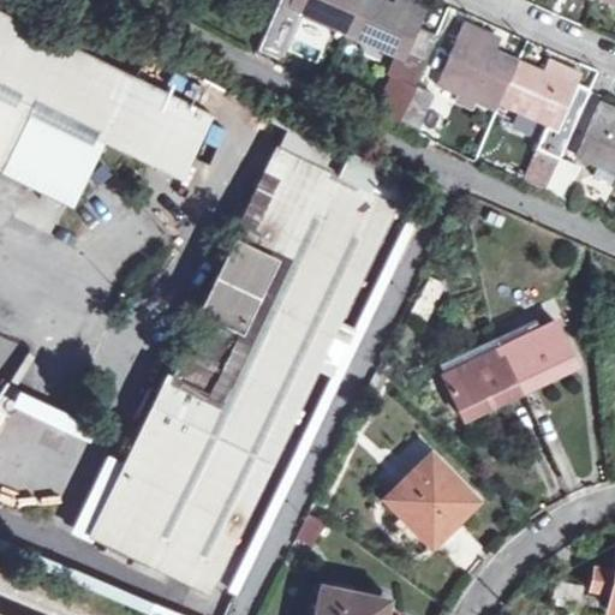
[(274,61),(297,11),(287,6),(290,0),(276,0),(255,51),(274,61)]
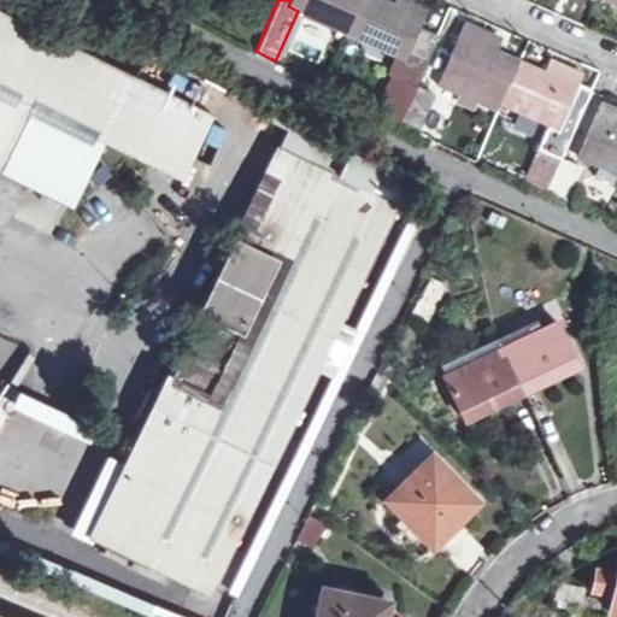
[(328,24),(347,31),(360,0),(291,0),(288,6),(309,15),(311,10),(329,18),(328,24)]
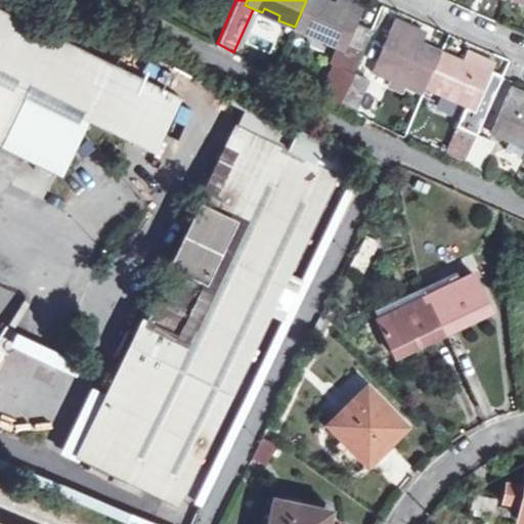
[(343,48),(354,24),(362,4),(353,0),(337,0),(335,5),(321,0),(306,0),(295,27),(310,34),(312,29),(328,36),(325,41),(335,45),(343,48)]
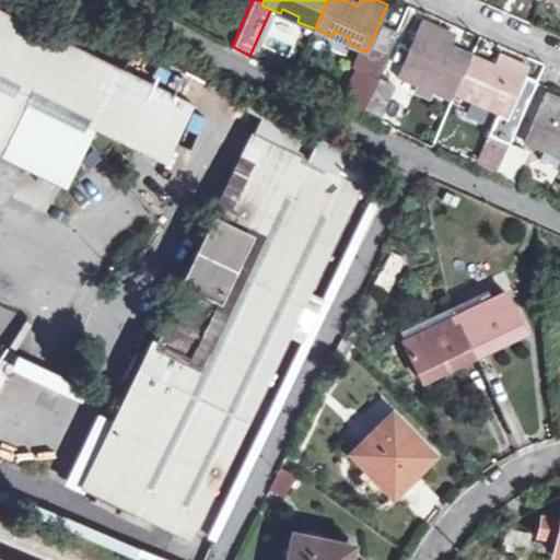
[(0,155),(67,187),(95,129),(166,163),(195,105),(0,10),(0,155)]
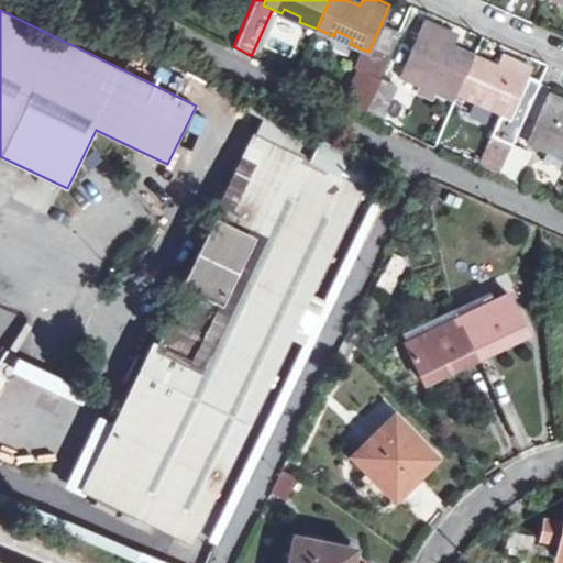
[(424,21),(403,69),(420,77),(423,72),(438,79),(437,85),(456,94),(473,57),(453,48),(445,45),(451,34),(451,33),(424,21)]
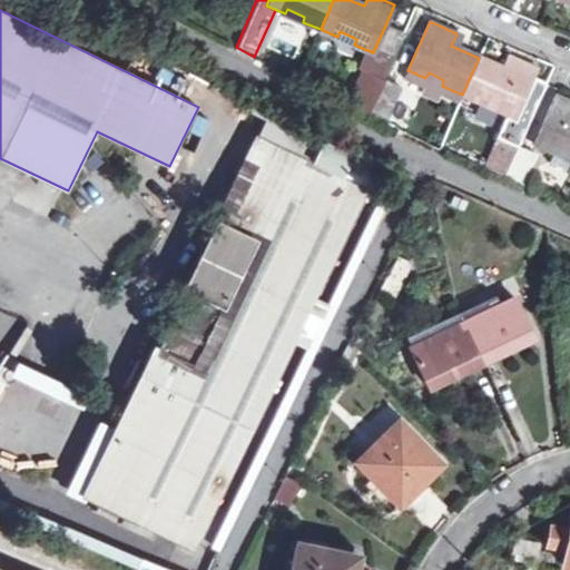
[(369,115),(372,107),(384,80),(403,35),(385,26),(373,52),(364,49),(356,68),(360,70),(345,102),(369,115)]
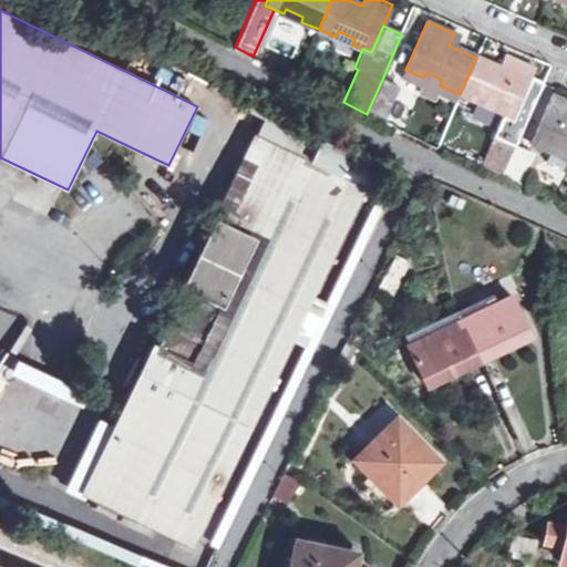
[(449,45),(456,49),(461,38),(454,34),(449,45)]
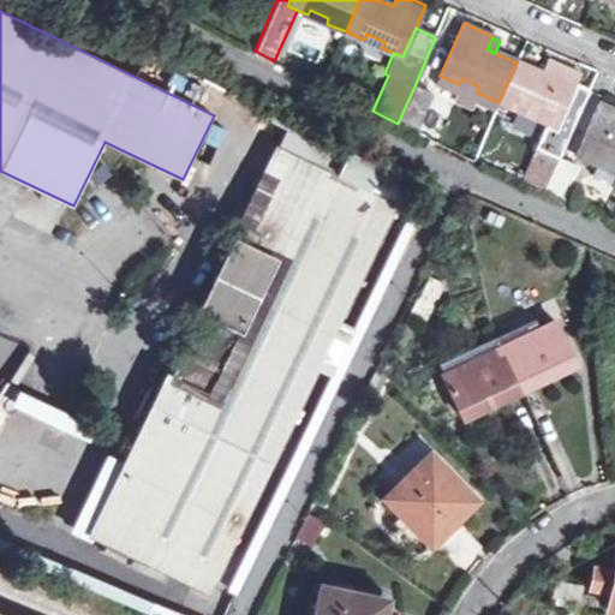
[(545,75),(517,63),(499,102),(518,111),(520,105),(538,113),(537,119),(547,123),(556,127),(575,84),(580,75),(550,61),(545,75)]
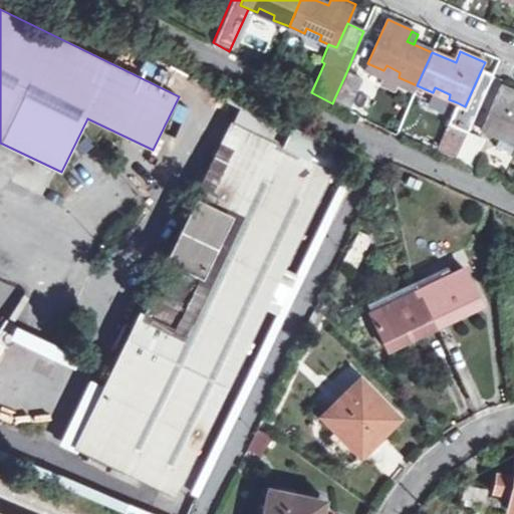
[(383,70),(367,63),(364,71),(413,93),(417,85),(399,77),(400,72),(387,65),(383,70)]
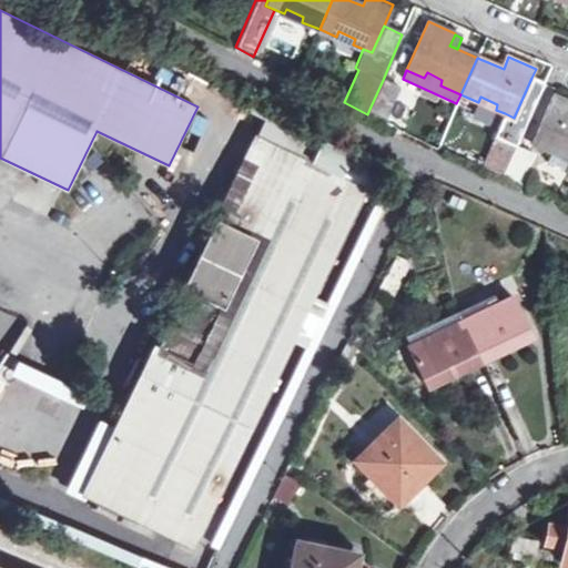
[(545,83),(531,78),(514,118),(505,113),(495,137),(497,138),(516,146),(545,83)]
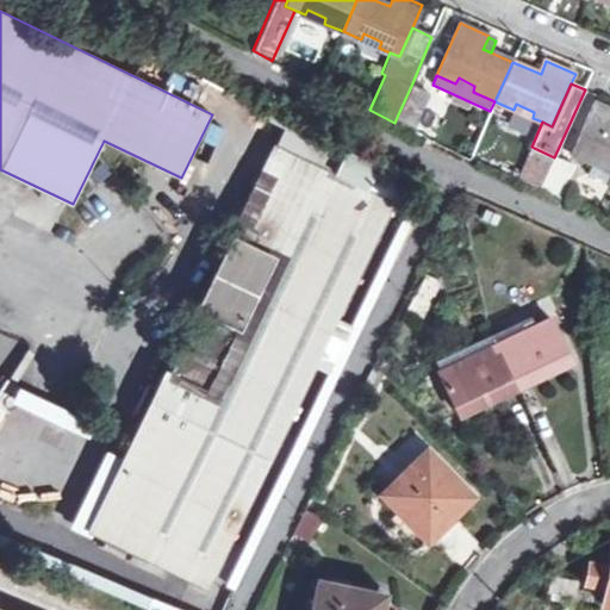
[(429,94),(411,86),(398,114),(416,124),(429,94)]
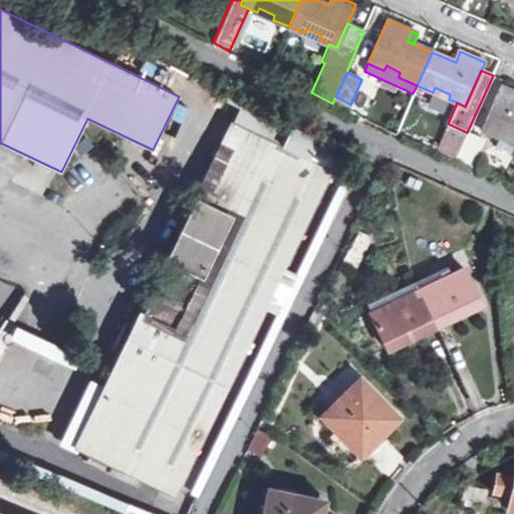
[(513,90),(502,85),(483,131),(498,138),(501,132),(513,137),(513,90)]
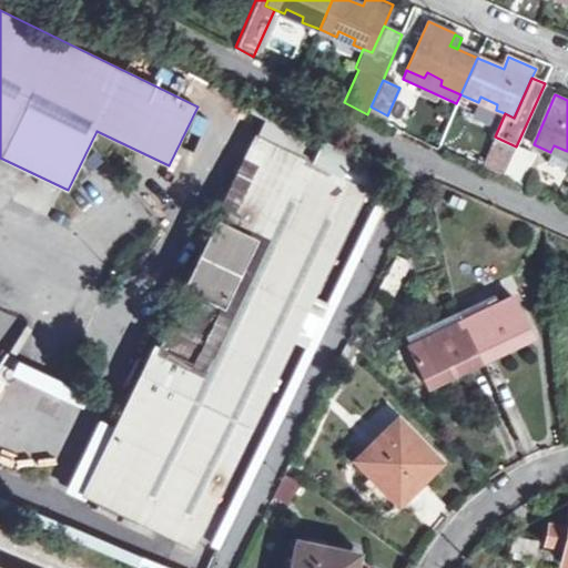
[(384,122),(387,115),(371,107),(367,114),(384,122)]
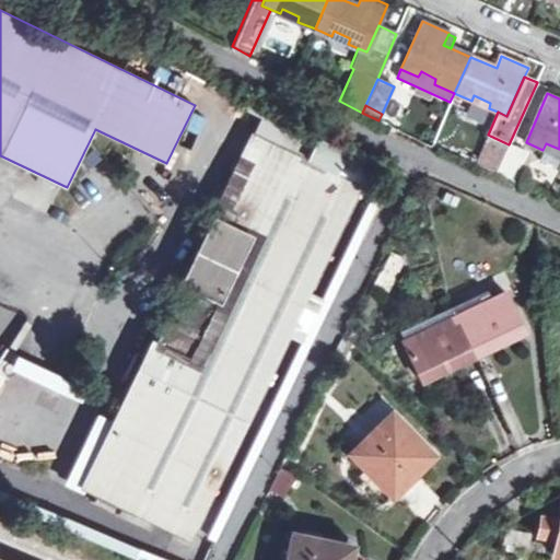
[(83,488),(190,539),(373,164),(317,138),(306,159),(255,133),(148,357),(138,351),(124,380),(133,385),(83,488)]
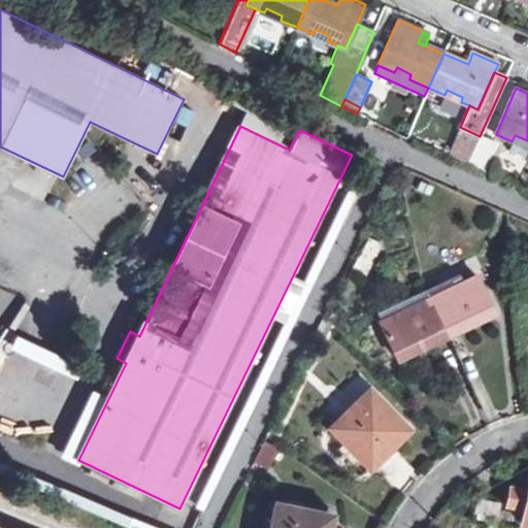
[(449,156),(468,163),(480,136),(462,128),(449,156)]
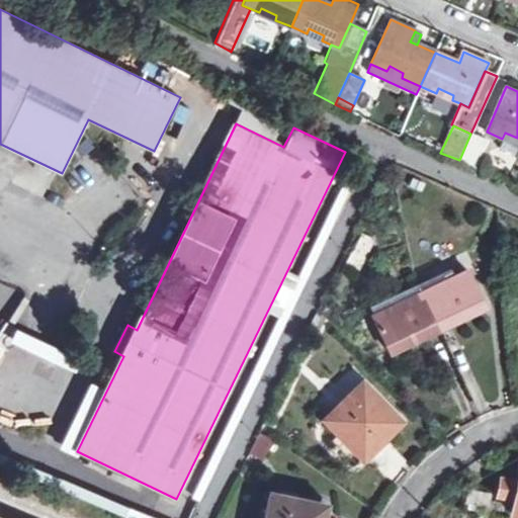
[(517,138),(505,133),(502,139),(498,148),(514,155),(517,146),(517,138)]
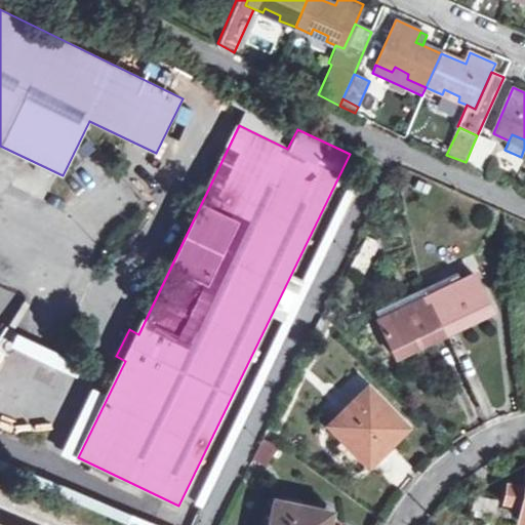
[(494,143),(477,135),(466,162),(483,170),(494,143)]
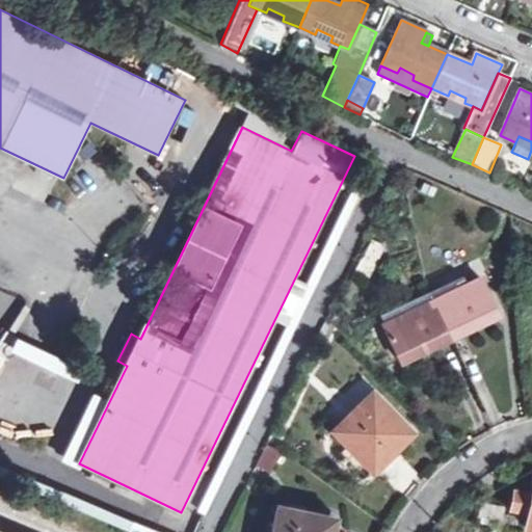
[(372,239),(364,258),(375,265),(384,245),(372,239)]
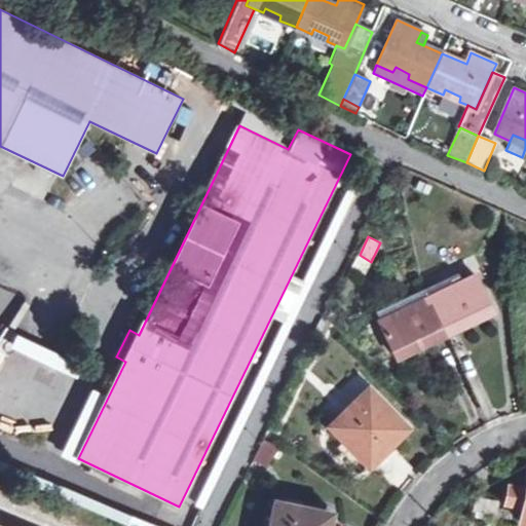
[(499,249),(501,262),(510,261),(509,248),(499,249)]
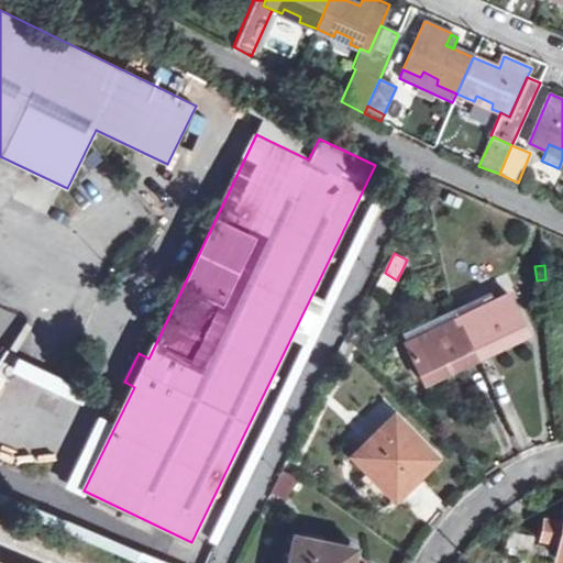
[(390,295),(397,280),(385,273),(383,273),(376,287),(390,295)]
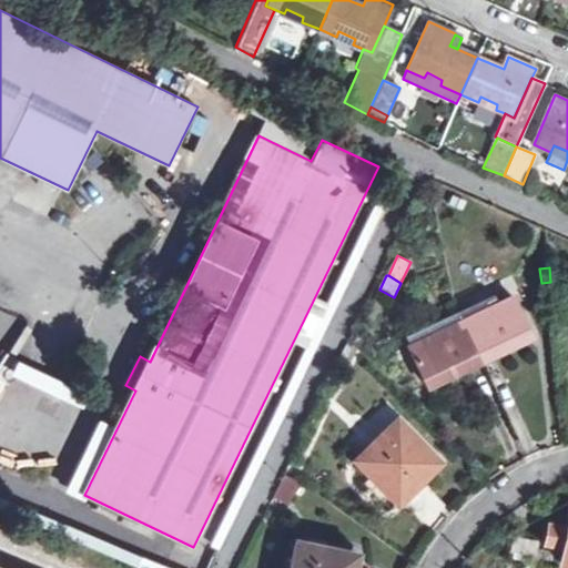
[(457,312),(463,323),(500,304),(496,294),(457,312)]
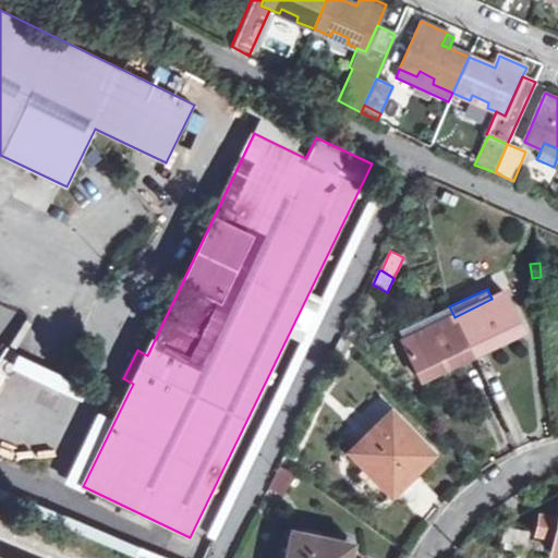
[(492,299),(455,317),(472,354),(524,329),(506,292),(492,299)]
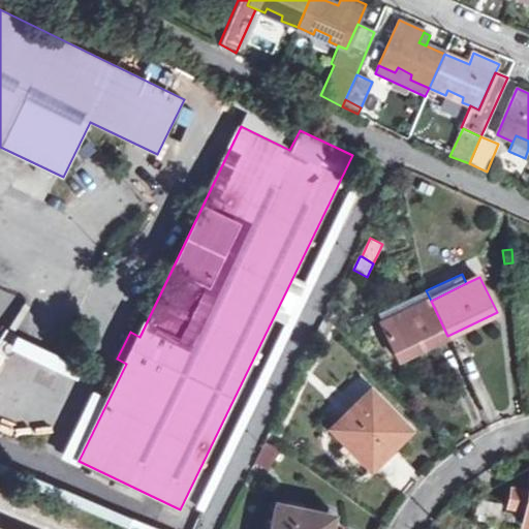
[(383,321),(431,301),(426,290),(379,314),(383,321)]
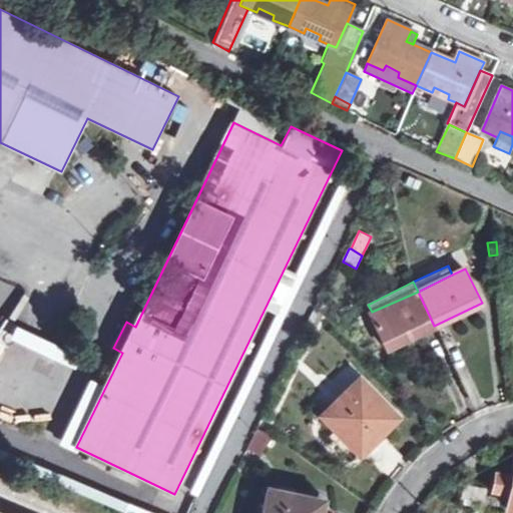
[(386,349),(434,326),(418,292),(372,312),(370,313),(386,349)]
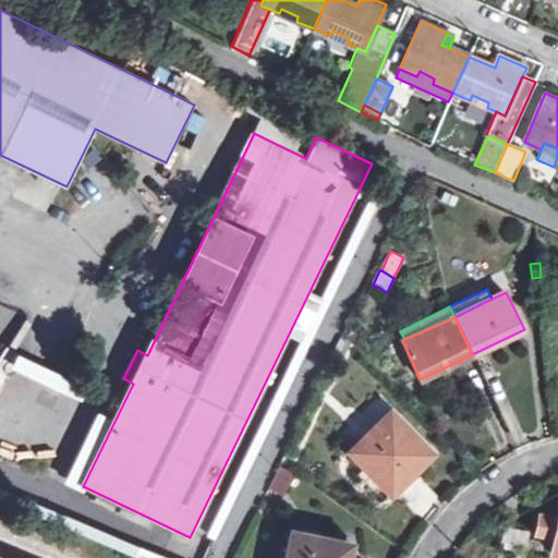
[(340,355),(349,338),(343,331),(334,352),(340,355)]
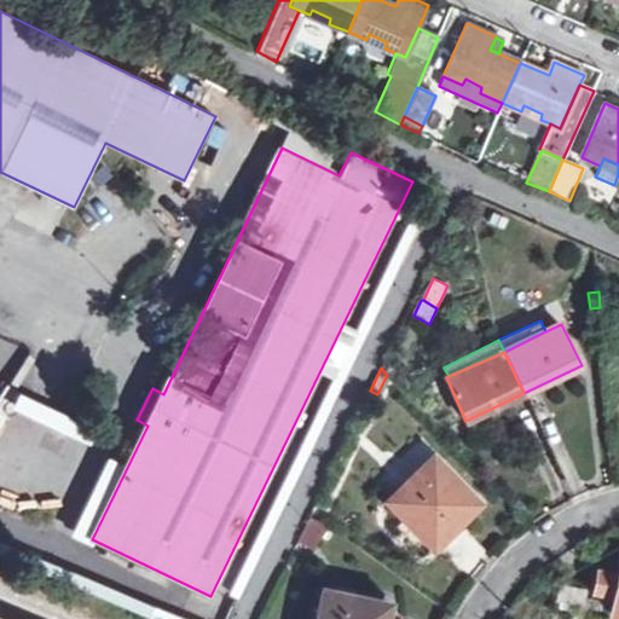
[(391,502),(406,518),(434,547),(456,526),(452,522),(474,502),(433,460),(391,502)]
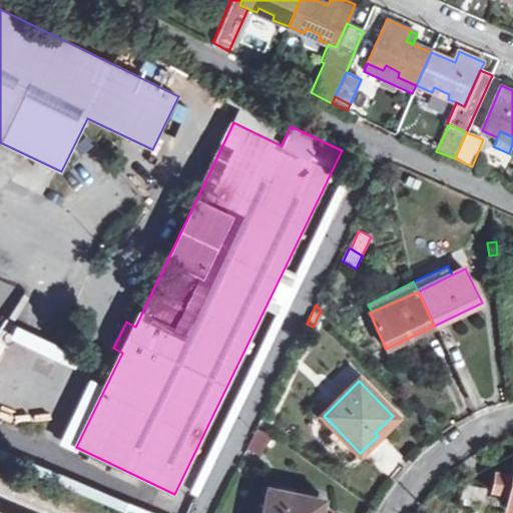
[(353,461),(360,453),(337,429),(330,437),(353,461)]
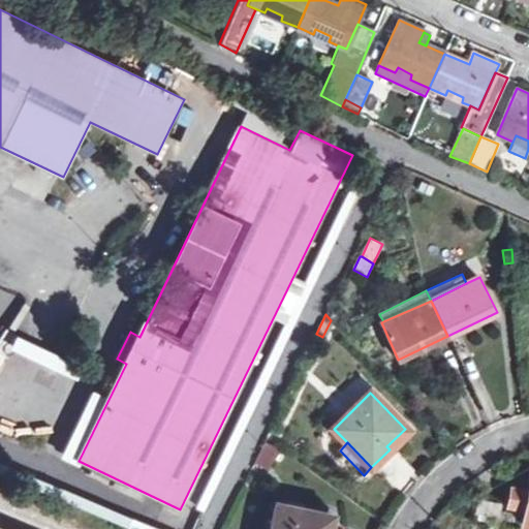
[(257,461),(269,467),(278,448),(267,443),(257,461)]
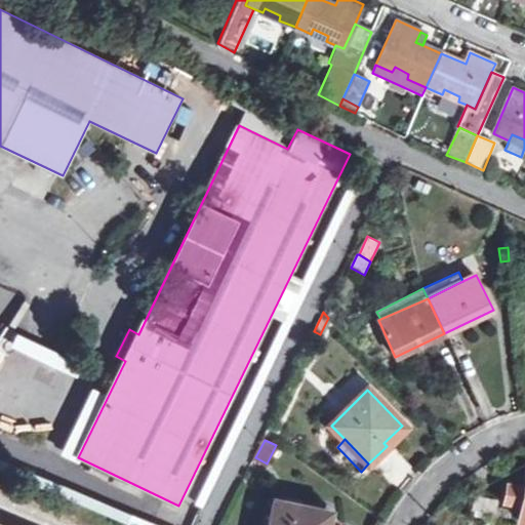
[(520,521),(524,522),(524,486),(509,483),(505,502),(523,507),(520,521)]
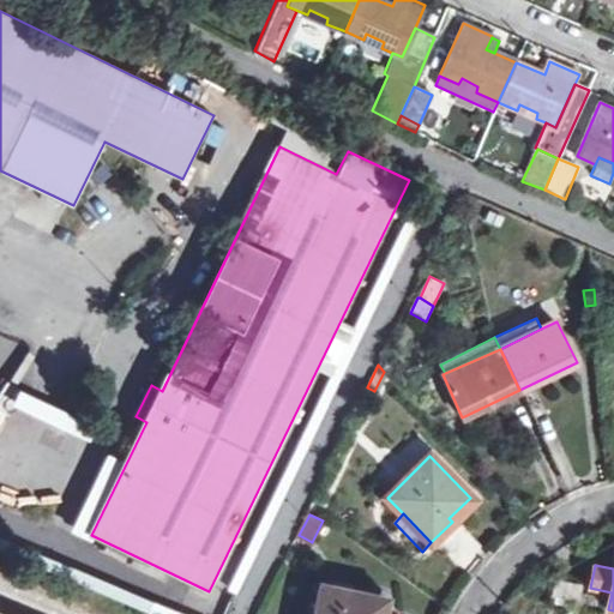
[(554,595),(579,601),(583,585),(557,581),(554,595)]
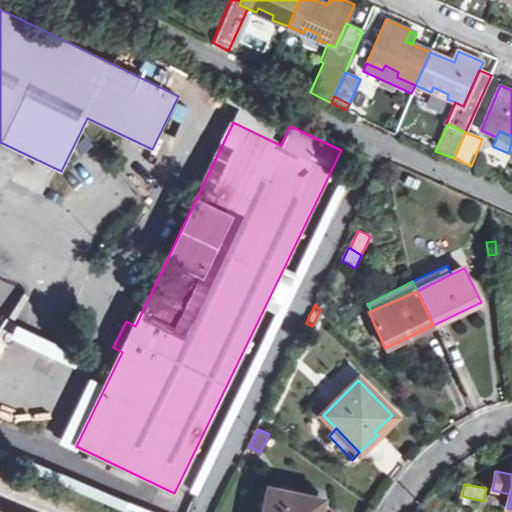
[(314,511),(316,500),(268,489),(262,511),(314,511)]
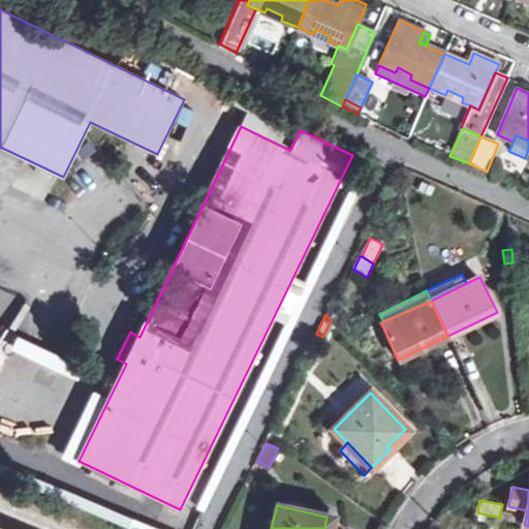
[(159,528),(133,517),(128,527),(132,528),(159,528)]
